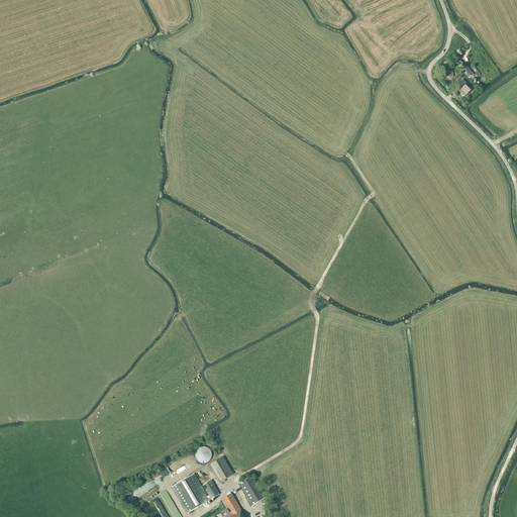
[(469,79),(474,75),(468,68),(462,72),(469,79)]
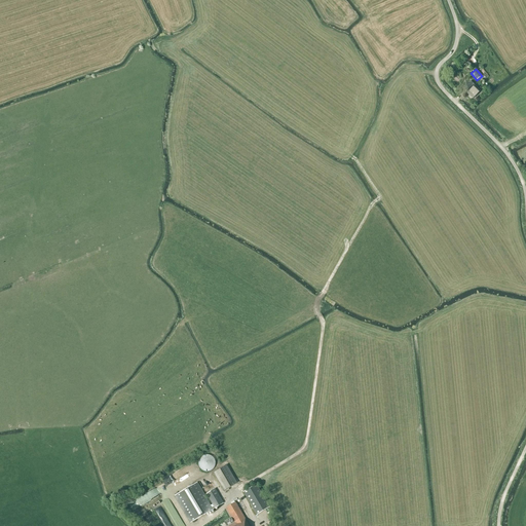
[(473,99),(477,95),(480,91),(474,85),(471,82),(465,87),(470,91),(467,94),(473,99)]
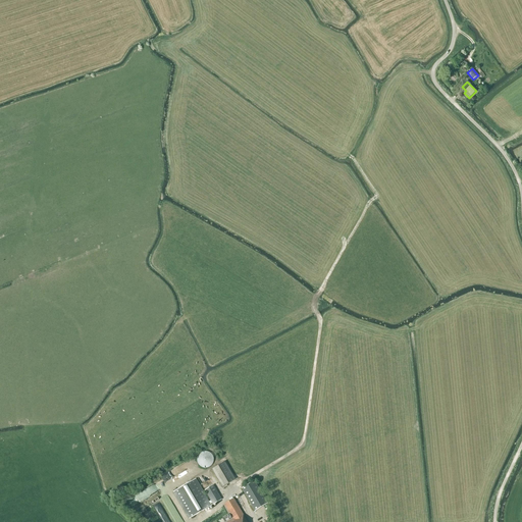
[(201,467),(205,468),(209,467),(212,465),(213,461),(213,458),(211,454),(208,452),(204,452),(200,454),(198,457),(197,461),(198,464),(201,467)]
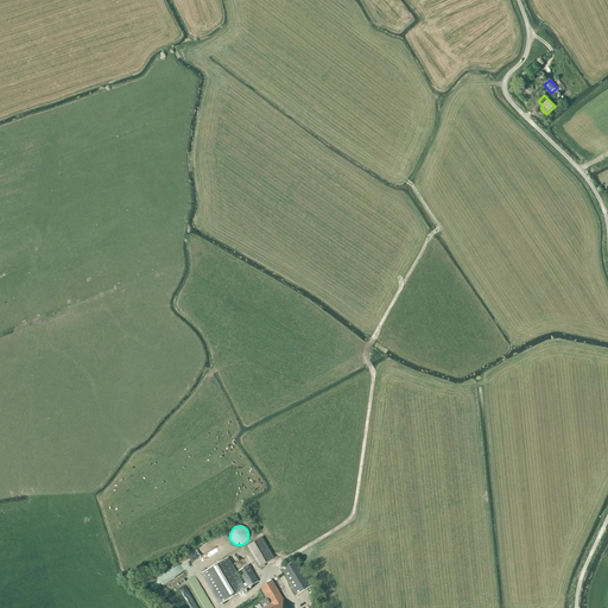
[(247,546),(259,568),(274,558),(261,538),(247,546)]
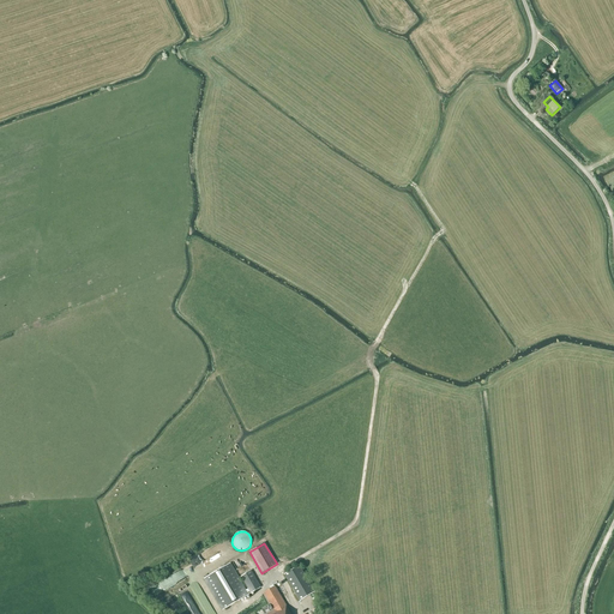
[(300,565),(306,576),(312,572),(307,563),(300,565)]
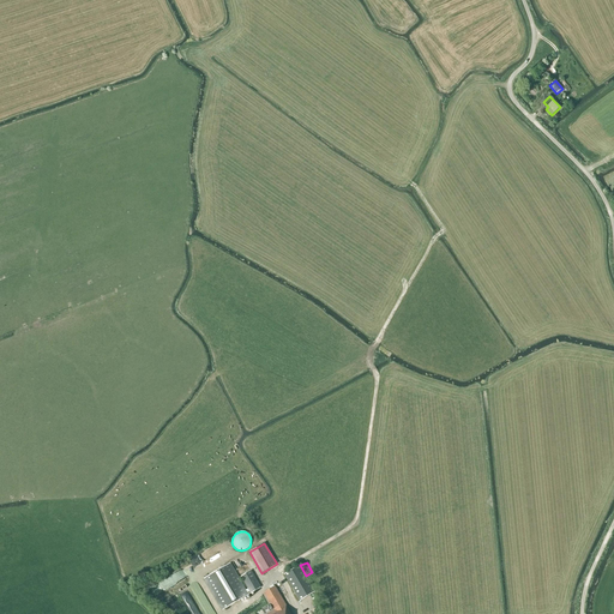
[(239,578),(230,564),(204,579),(222,611),(260,588),(251,571),(239,578)]
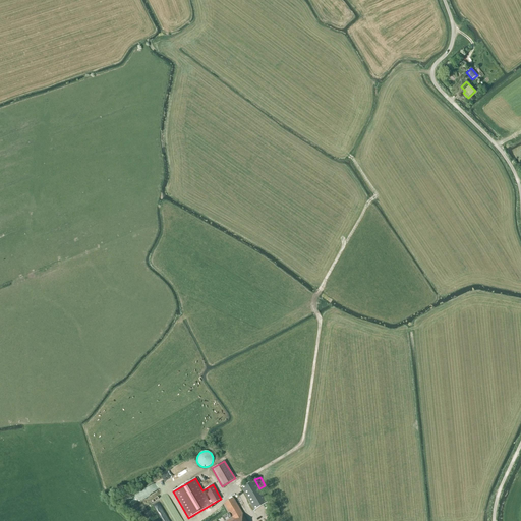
[(254,510),(267,503),(253,480),(241,487),(254,510)]
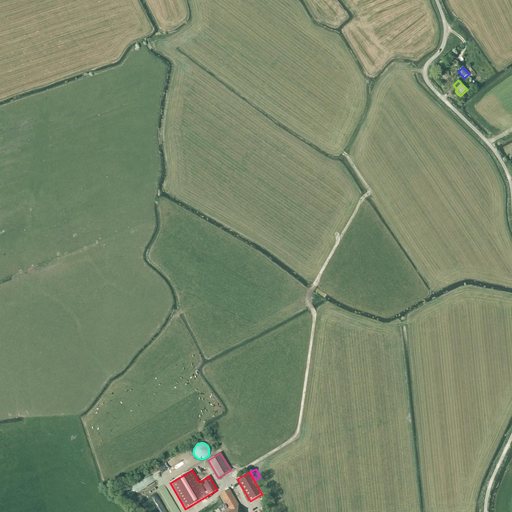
[(242,511),(229,489),(220,494),(226,504),(218,508),(220,511),(221,511),(228,508),(229,509),(223,511),(242,511)]
